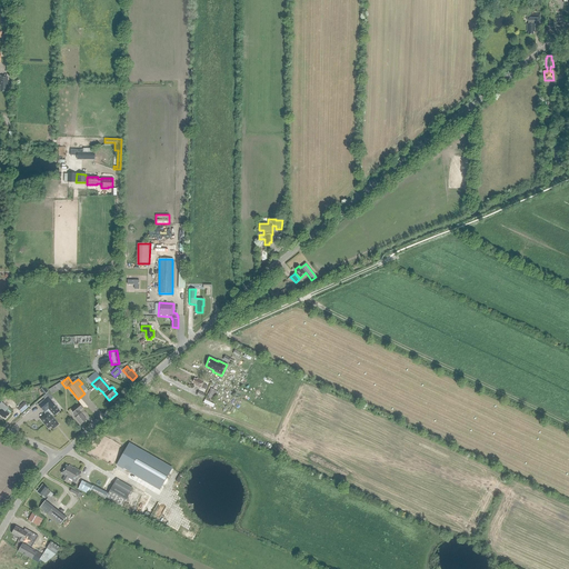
[(195,383),(193,385),(201,388),(206,389),(207,386),(202,383),(203,381),(197,378),(197,379),(195,378),(192,382),(195,383)]
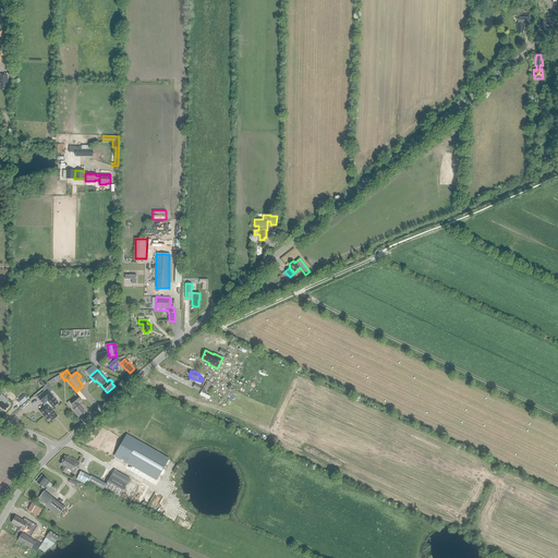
[(50,387),(62,380),(59,375),(48,381),(50,387)]
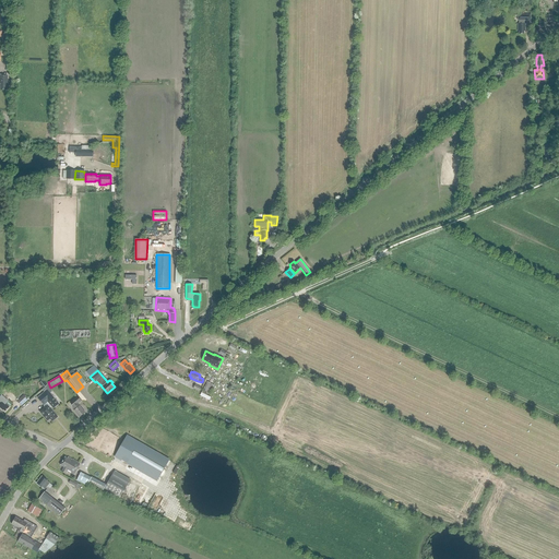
[(214,385),(207,381),(202,390),(210,394),(214,385)]
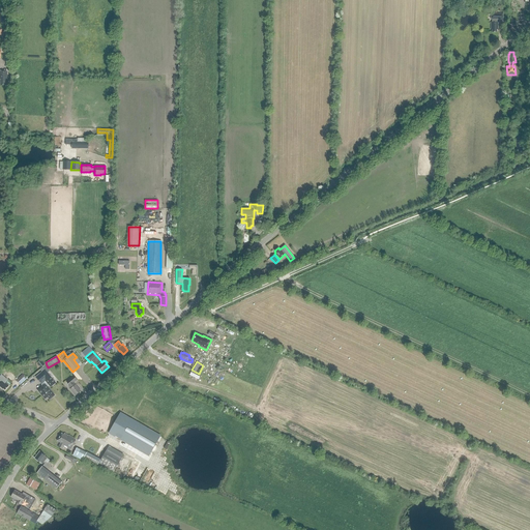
[(41,372),(37,376),(42,383),(46,381),(50,387),(55,383),(47,373),(49,371),(45,365),(39,370),(41,372)]
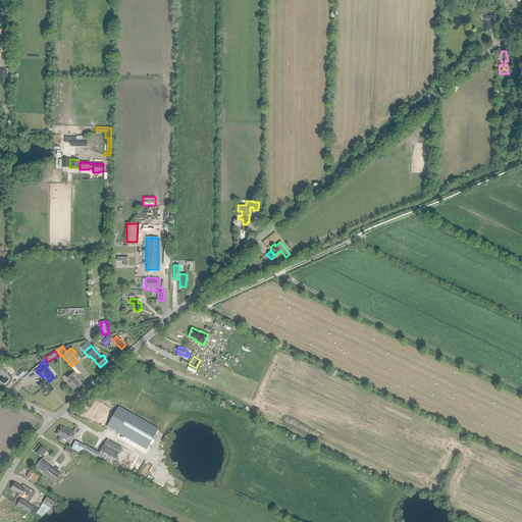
[(0,380),(3,383),(3,382),(5,384),(8,380),(5,377),(5,376),(0,371),(0,370),(1,369),(0,368),(0,380)]
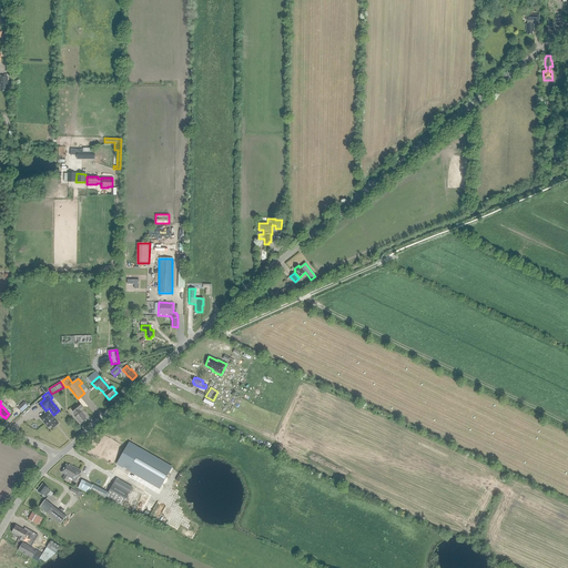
[(28,406),(23,402),(18,407),(21,413),(28,406)]
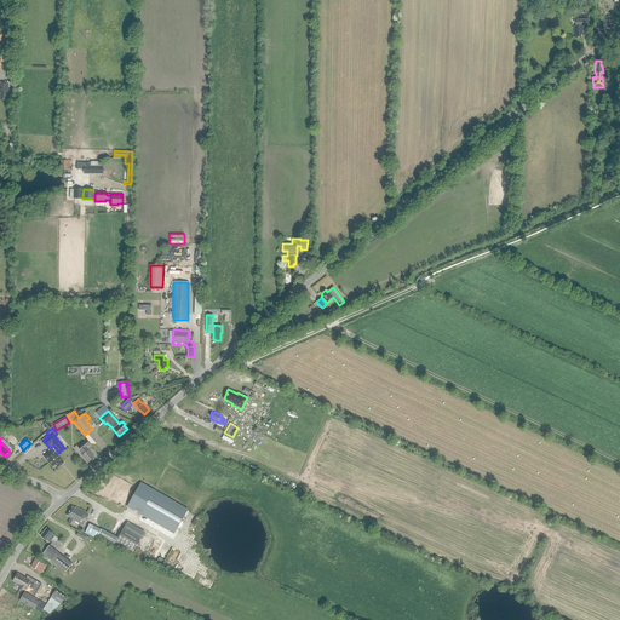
[(89,463),(95,458),(89,451),(86,448),(90,445),(86,440),(78,447),(84,454),(82,455),(89,463)]
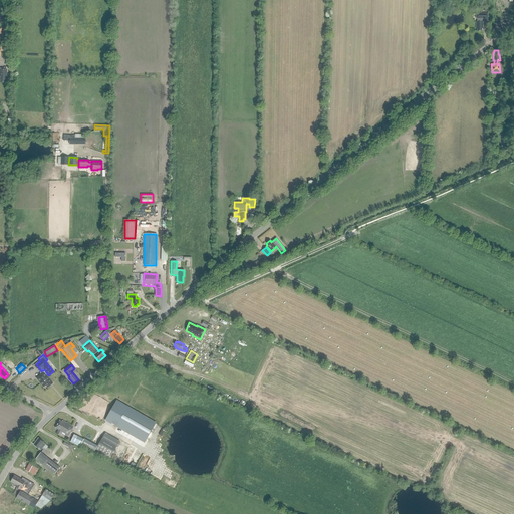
[(40,381),(41,382),(40,384),(41,386),(42,386),(43,386),(46,383),(48,387),(52,383),(43,373),(37,378),(38,379),(38,380),(38,381),(40,381)]
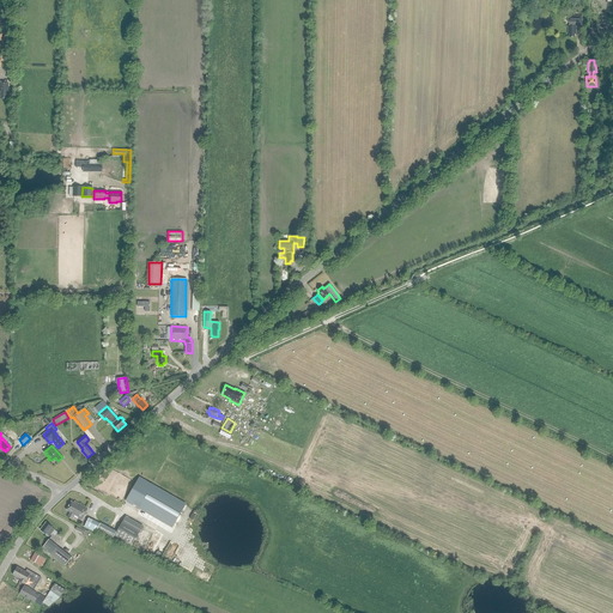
[(133,504),(135,501),(141,504),(139,508),(173,527),(184,504),(139,479),(127,501),(133,504)]
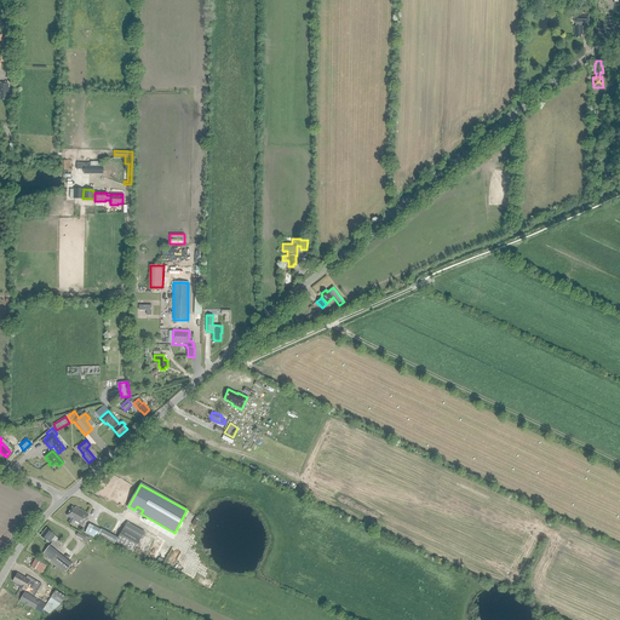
[(78,524),(82,526),(89,515),(75,507),(75,509),(72,506),(67,516),(70,518),(68,523),(73,526),(75,521),(79,523),(78,524)]
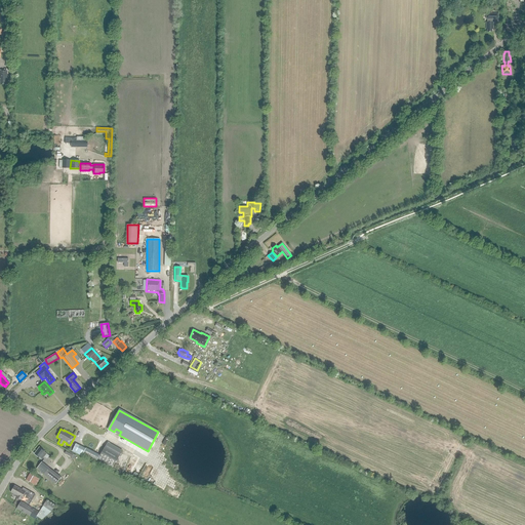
[(108,442),(105,448),(99,455),(98,457),(97,459),(112,468),(118,456),(122,450),(108,442)]
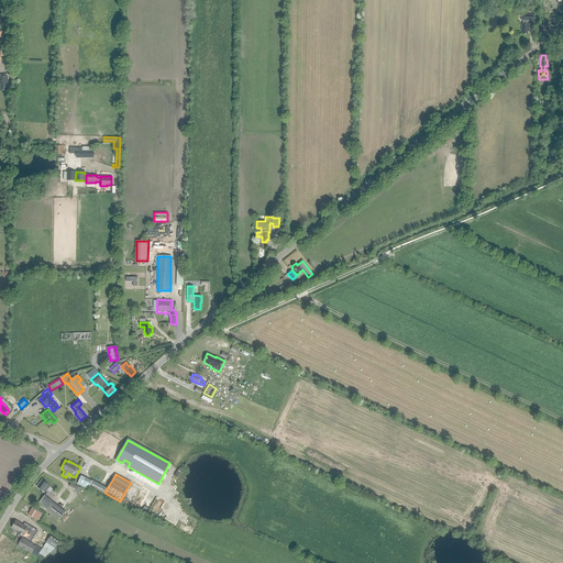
[(47,484),(42,479),(36,486),(42,490),(45,493),(51,486),(47,484)]
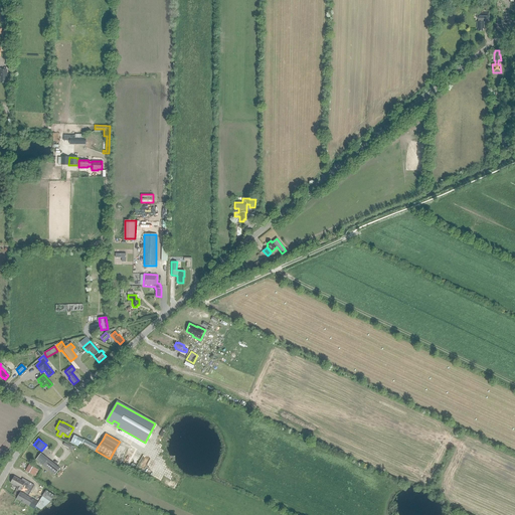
[(97,449),(98,447),(84,440),(80,447),(94,453),(96,451),(97,449)]
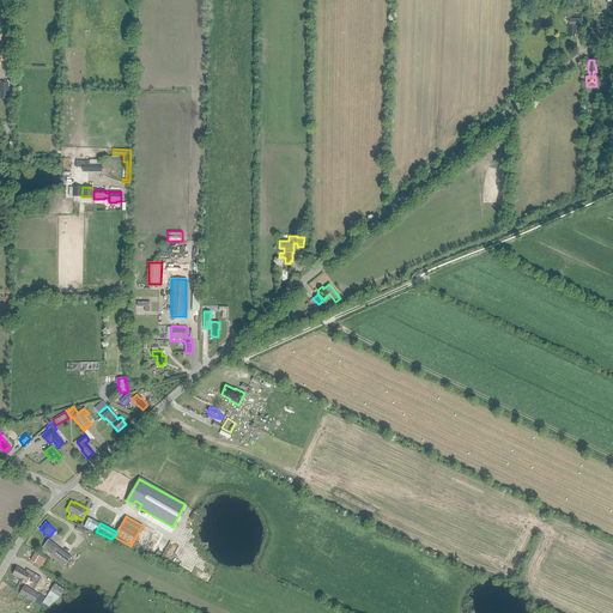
[(42,547),(65,565),(71,557),(48,540),(42,547)]
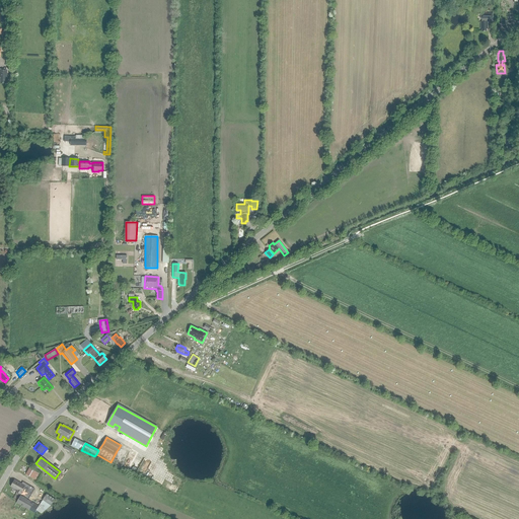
[(35,479),(39,473),(29,468),(25,474),(35,479)]
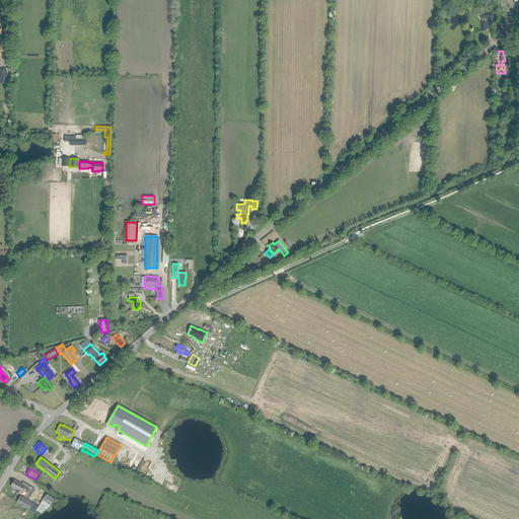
[(28,499),(34,489),(22,482),(21,484),(14,479),(10,487),(17,491),(16,492),(20,495),(20,494),(24,496),(28,499)]
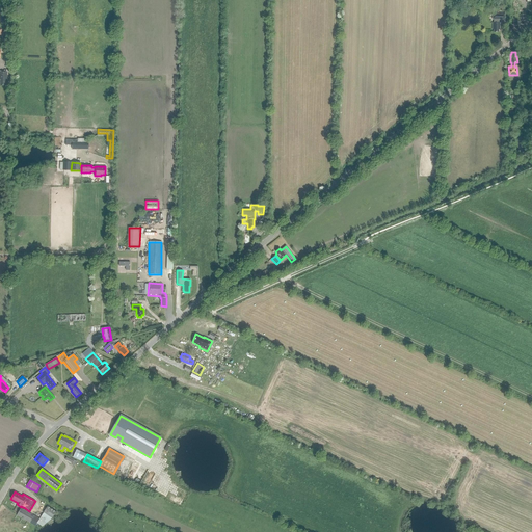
[(53,517),(56,512),(48,506),(44,511),(53,517)]
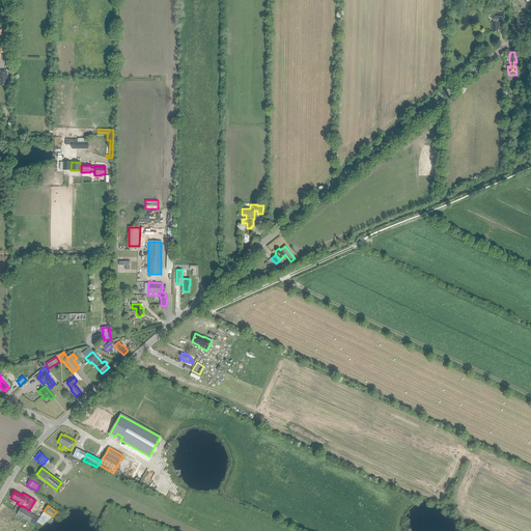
[(35,525),(39,518),(21,507),(17,514),(35,525)]
